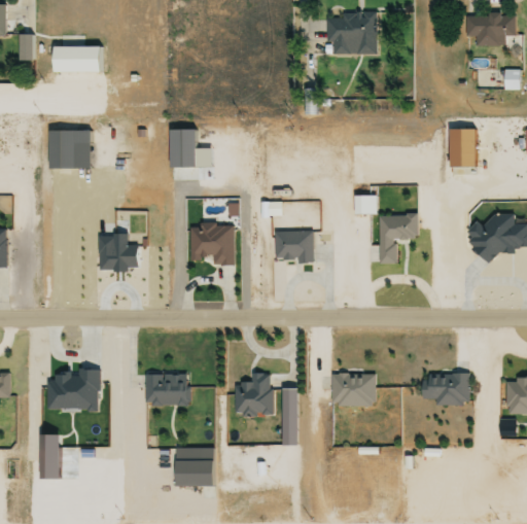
[(466,16),(466,34),(475,34),(475,44),(504,45),(505,34),(517,35),(517,15),(505,15),(505,11),(486,11),(486,16),(472,16),(466,16)]
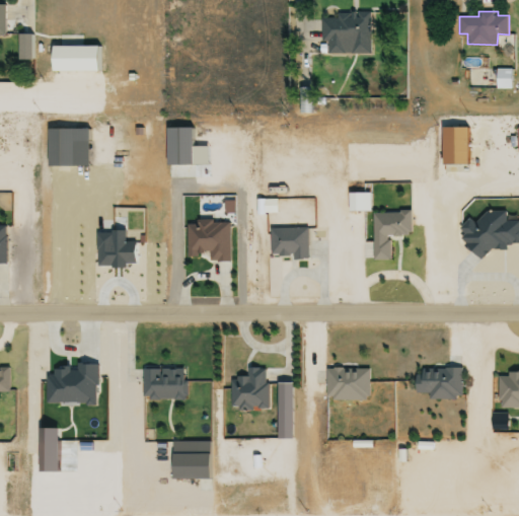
[(321,12),(379,12),(379,53),(328,52),(328,42),(320,42),(321,12)]
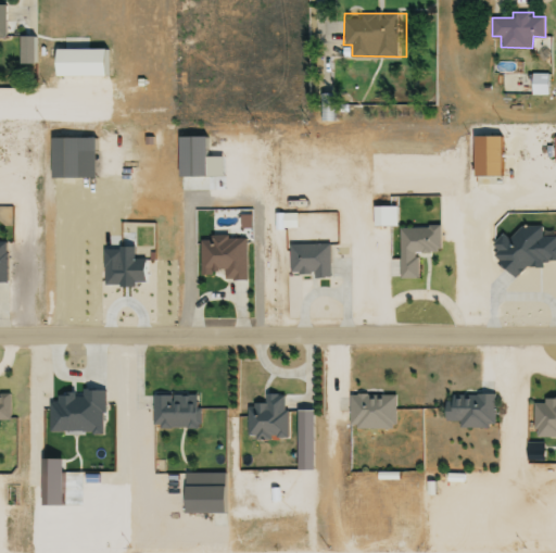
[(20,37),(20,60),(20,62),(35,62),(35,37),(20,37)]
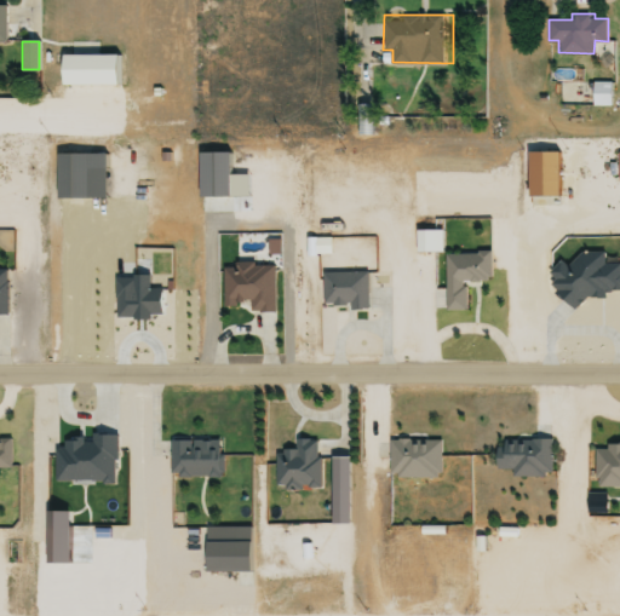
[(59,53),(59,86),(120,86),(120,53),(59,53)]
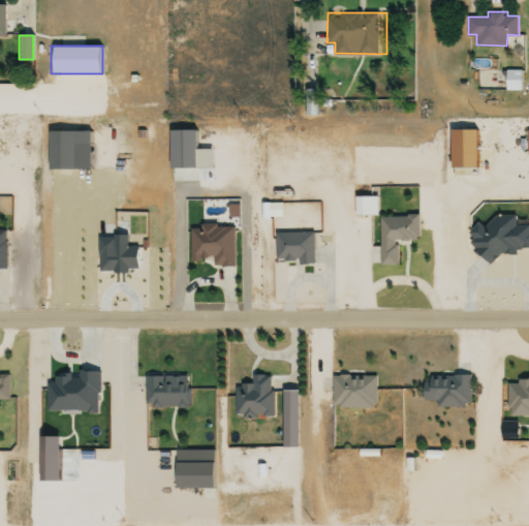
[(503,70),(503,91),(523,91),(523,70),(503,70)]
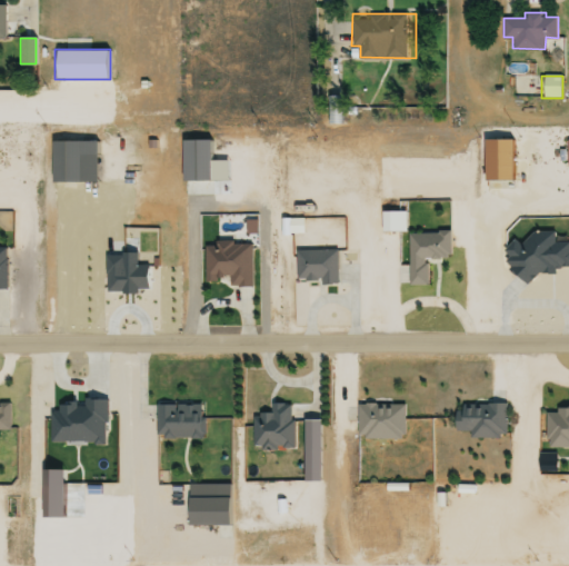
[(485,179),(517,178),(516,139),(485,139),(485,179)]
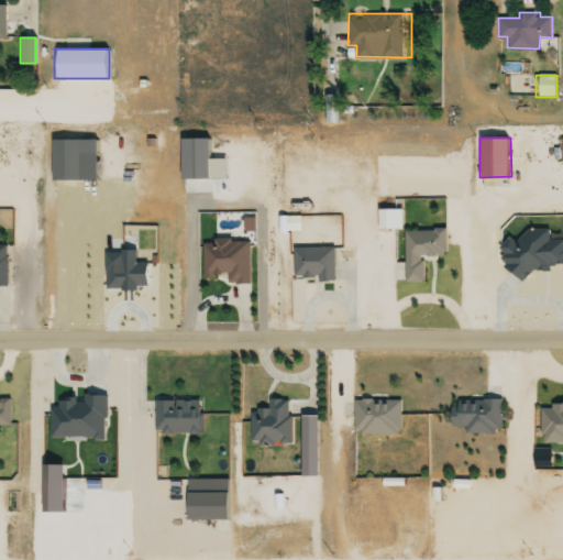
[(178,177),(209,177),(209,139),(178,139),(178,177)]
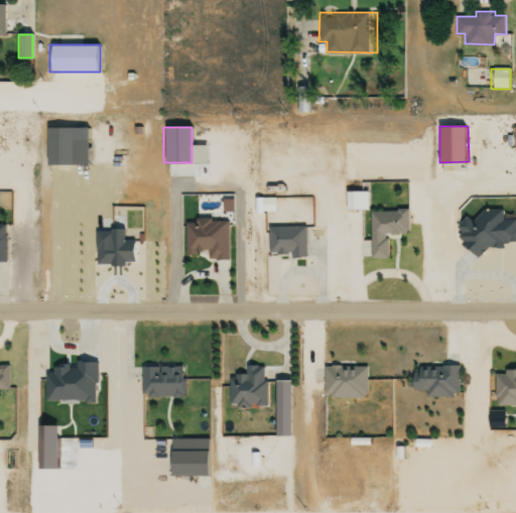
[(45,165),(89,165),(89,128),(45,128),(45,165)]
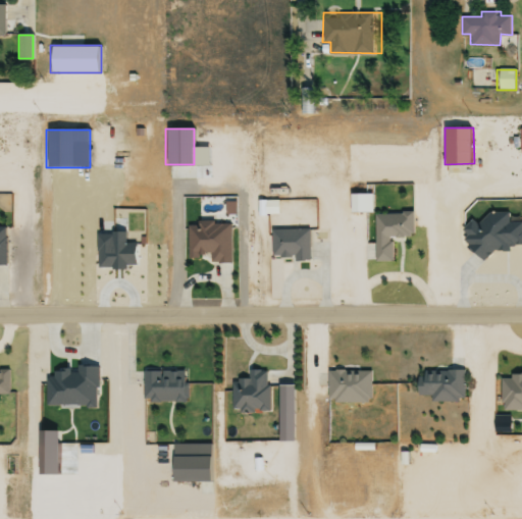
[(348,194),(348,212),(372,211),(372,193),(348,194)]
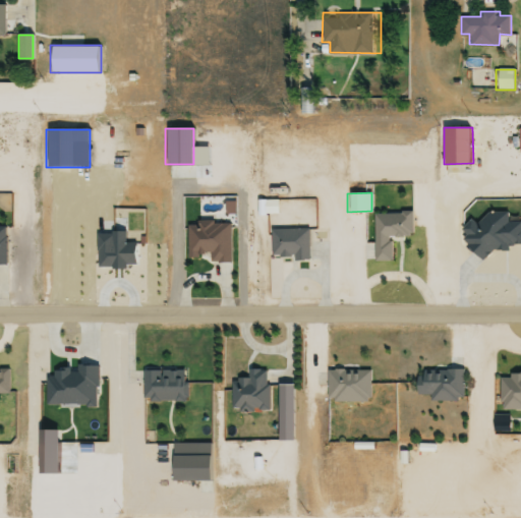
[(254,198),(255,215),(264,215),(264,198),(254,198)]
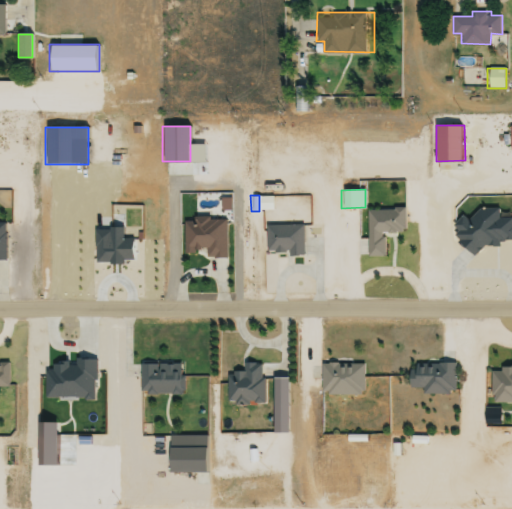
[(367,256),(367,245),(366,210),(394,210),(394,207),(405,207),(406,230),(393,231),(381,231),(381,238),(388,238),(388,255),(367,256)]
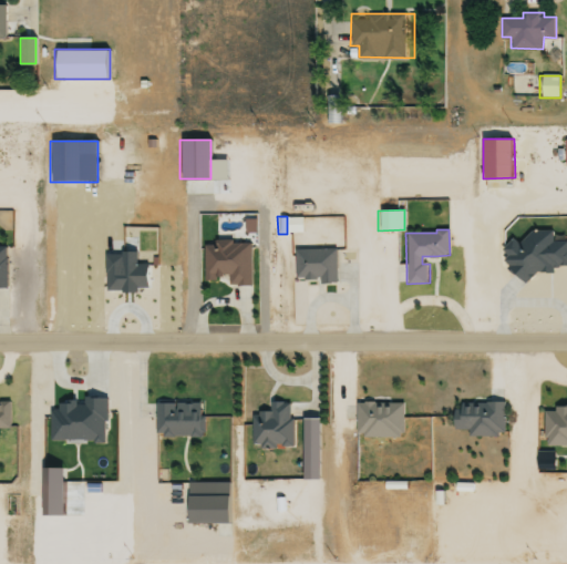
[(498,248),(506,255),(501,259),(505,264),(502,267),(514,279),(522,287),(539,268),(539,273),(556,274),(556,267),(560,267),(560,265),(566,265),(566,241),(555,241),(555,229),(532,229),(519,242),(512,234),(498,248)]
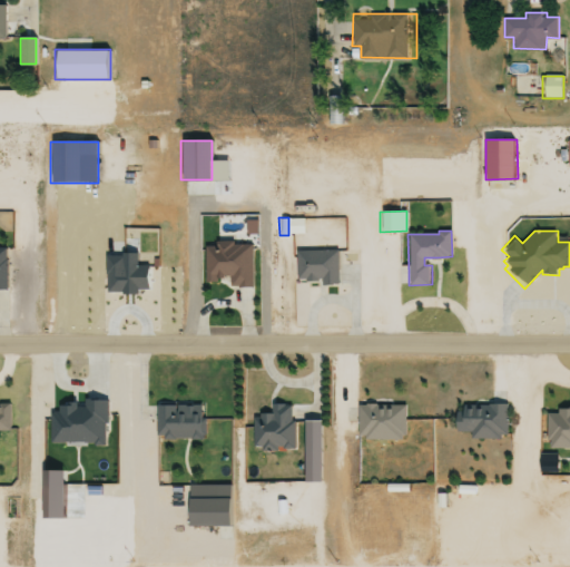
[(203,281),(214,281),(214,275),(229,275),(229,285),(251,285),(255,285),(255,244),(236,244),(236,240),(215,240),(215,246),(203,246),(203,281)]
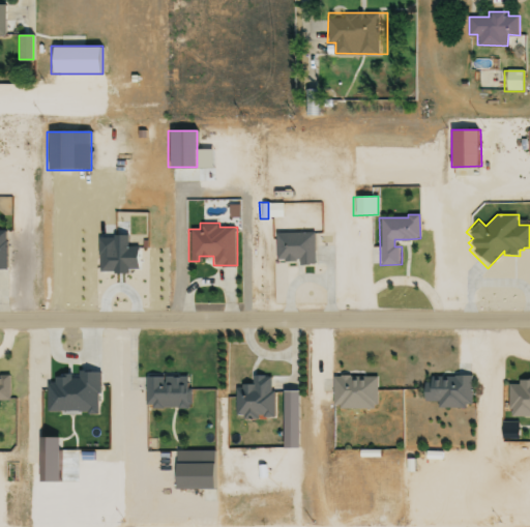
[(0,230),(7,230),(8,269),(0,269),(0,230)]
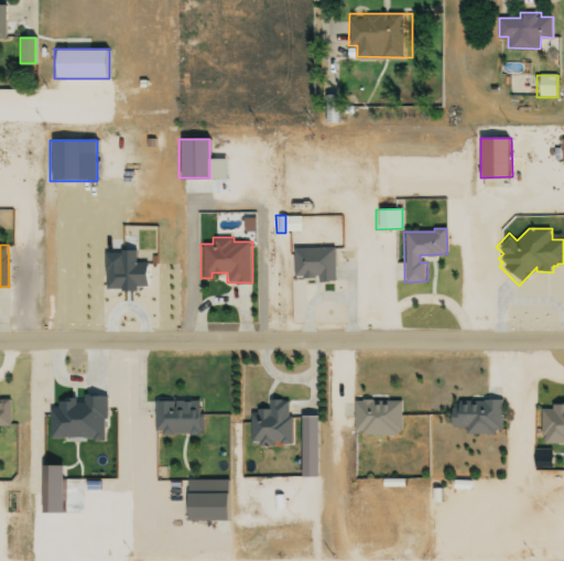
[(291,248),(292,262),(292,273),(302,273),(302,277),(316,277),(316,281),(335,280),(334,247),(291,248)]
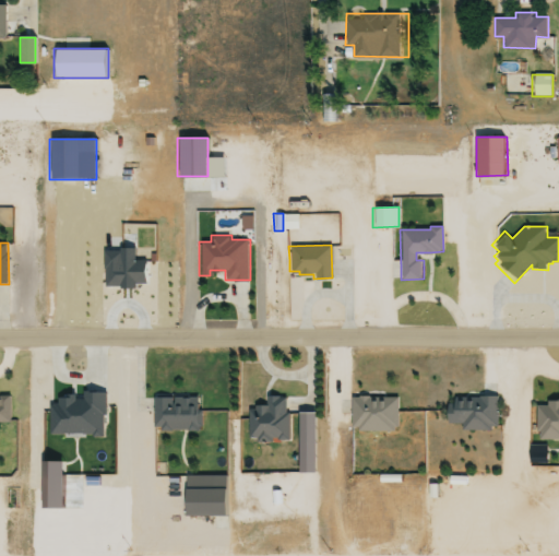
[(105,284),(137,284),(137,281),(146,281),(145,257),(135,257),(135,246),(105,246),(105,284)]
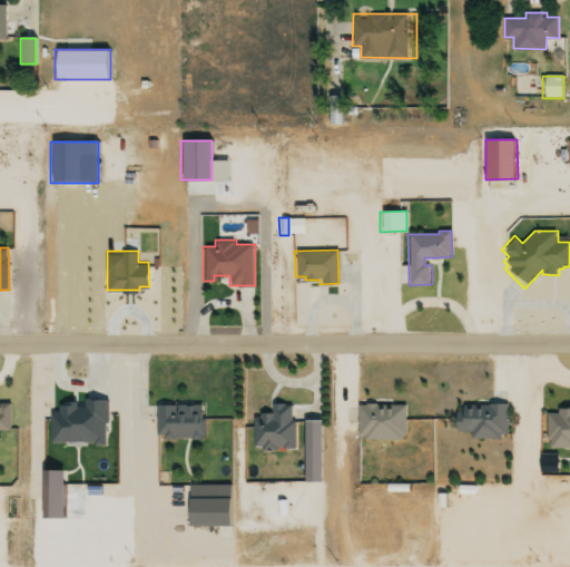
[(410,263),(400,263),(400,281),(410,281),(410,263)]
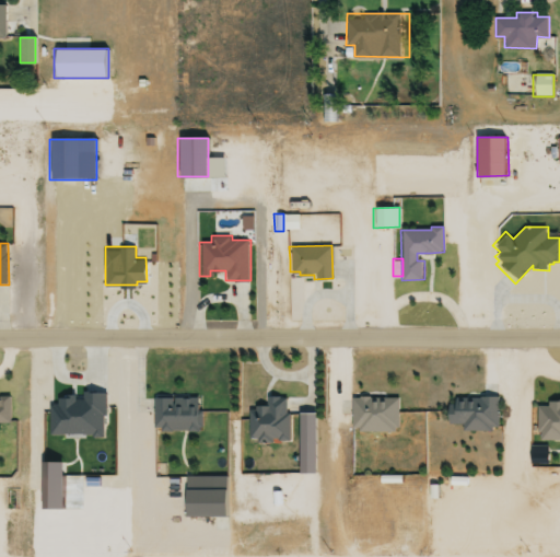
[(48,429),(72,430),(105,431),(106,394),(103,393),(82,391),(81,387),(74,386),(73,394),(67,394),(62,393),(62,403),(48,402),(48,429)]
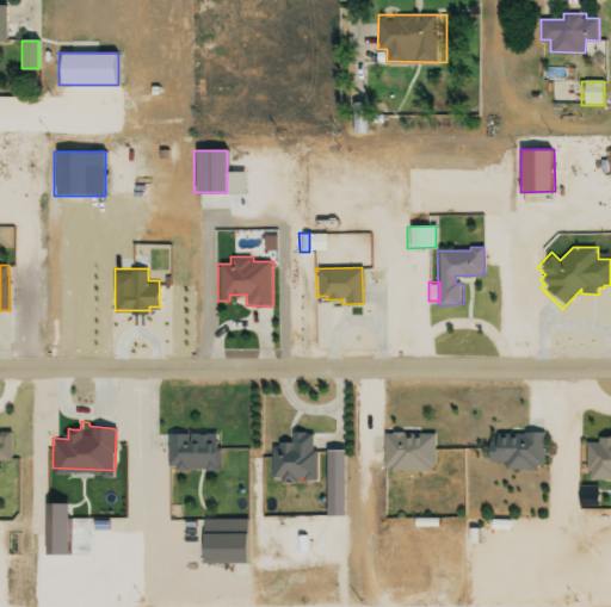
[(545,431),(545,464),(537,464),(537,469),(498,469),(498,465),(488,465),(479,454),(479,445),(487,446),(487,437),(497,432),(524,431),(545,431)]
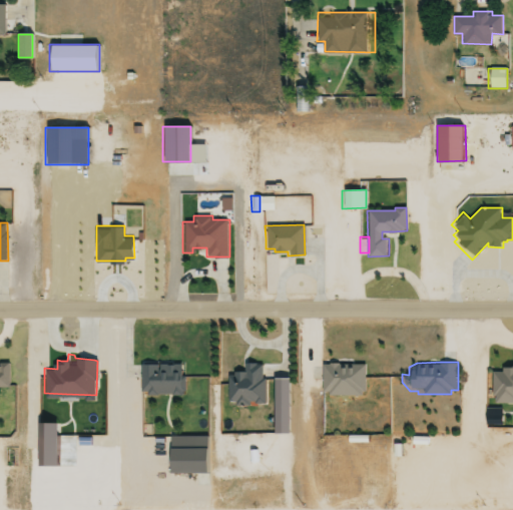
[(0,363),(14,363),(14,387),(0,387),(0,363)]
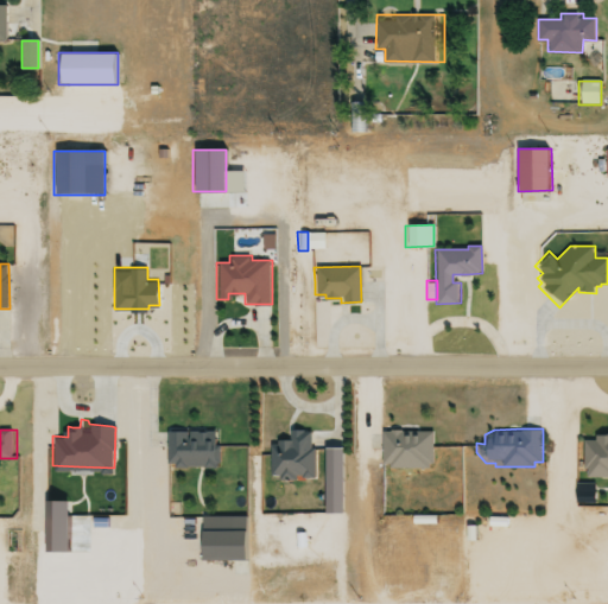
[(268,445),(268,472),(280,472),(280,478),(317,478),(317,450),(311,450),(311,430),(289,430),(289,438),(286,438),(276,438),(276,445),(268,445)]
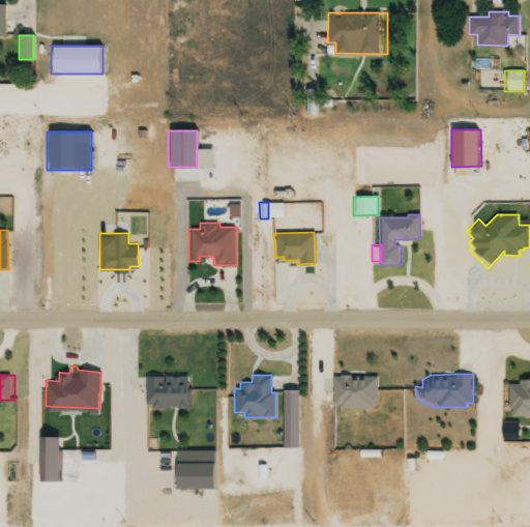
[(143,376),(143,378),(143,390),(143,403),(149,403),(149,407),(172,407),(187,407),(187,403),(190,403),(190,376),(143,376)]
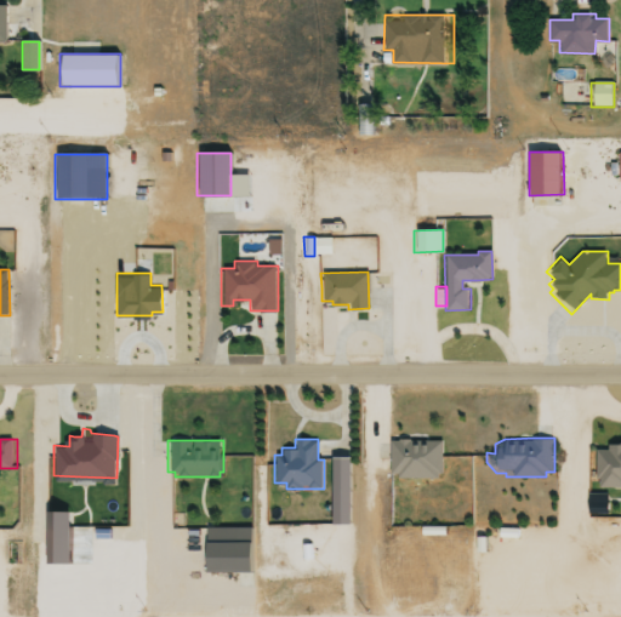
[(442,476),(389,475),(389,440),(421,440),(442,440),(442,476)]
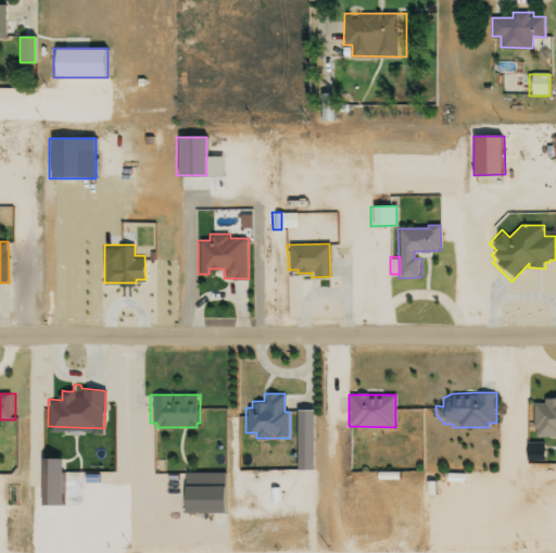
[(532,428),(532,403),(545,403),(545,398),(554,398),(555,398),(555,435),(548,435),(538,435),(538,428),(532,428)]
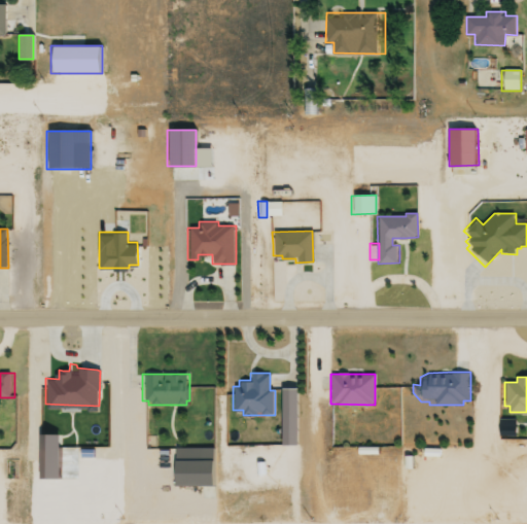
[(501,426),(501,434),(515,434),(515,428),(515,425),(501,426)]
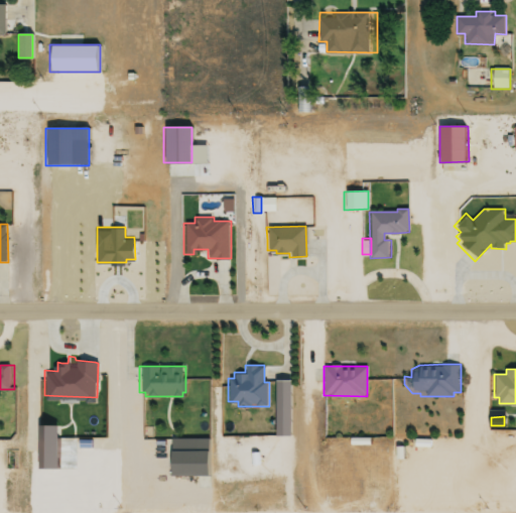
[(38,423),(38,467),(56,467),(57,423),(38,423)]
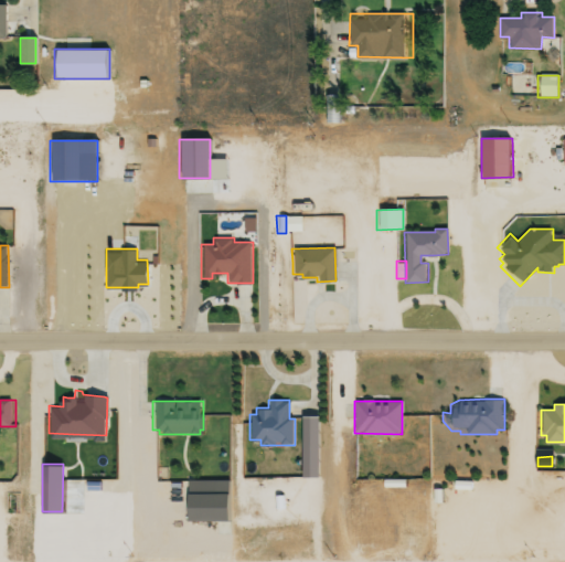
[(187,522),(222,521),(231,521),(231,480),(189,480),(185,480),(187,490),(187,522)]
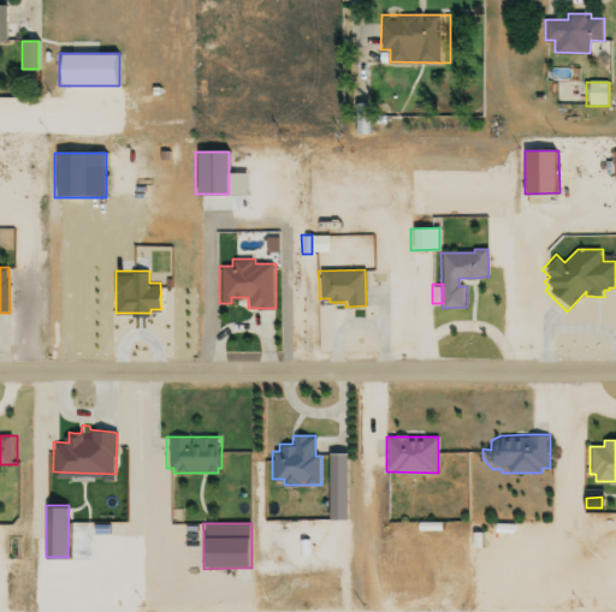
[(514,523),(515,529),(515,534),(492,534),(492,523),(514,523)]
